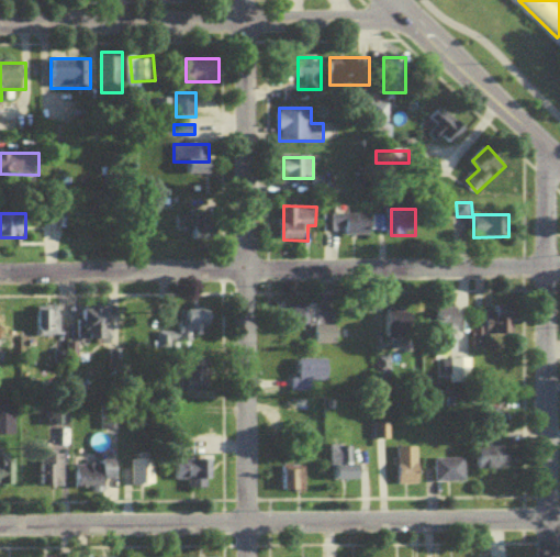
[(325,235),(374,235),(374,214),(325,214),(325,235)]
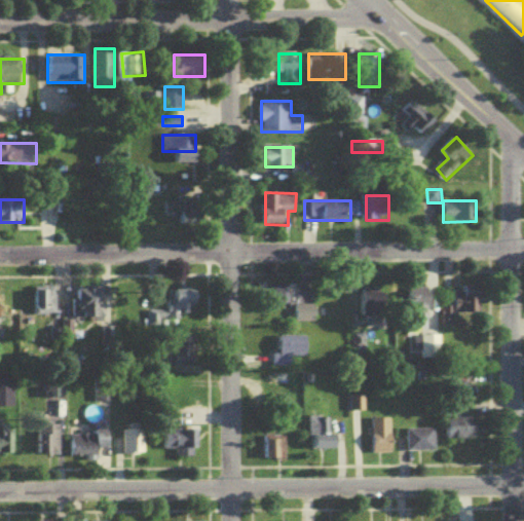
[(180,219),(195,231),(206,220),(190,207),(180,219)]
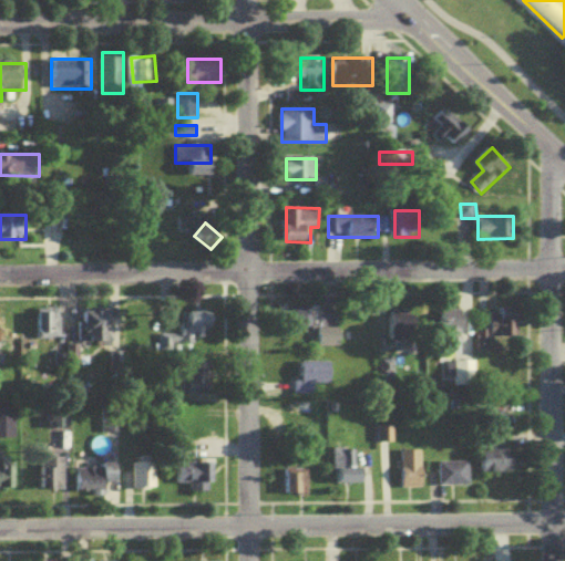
[(523,307),(493,307),(493,338),(523,338),(523,307)]
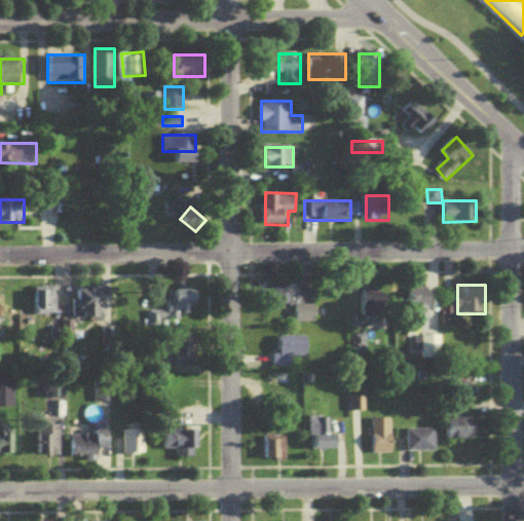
[(35,314),(58,314),(58,286),(35,286),(35,314)]
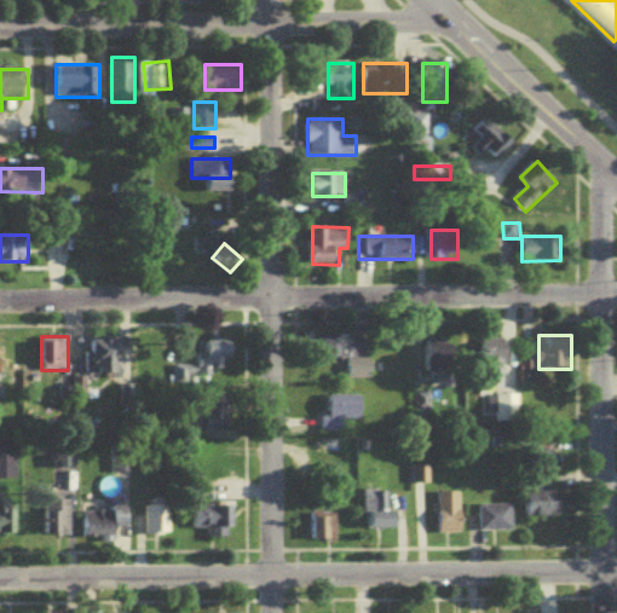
[(93,339),(93,375),(125,375),(125,339),(93,339)]
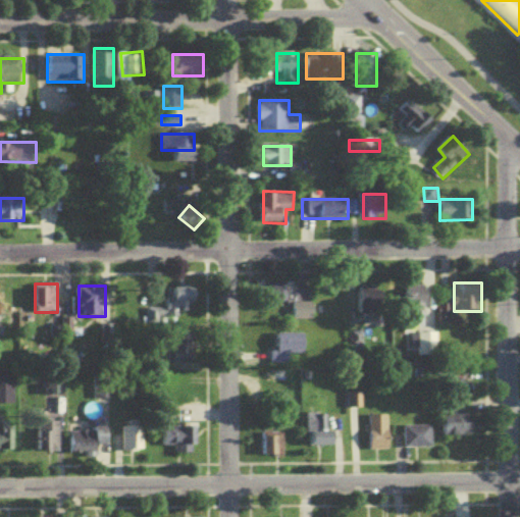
[(148,320),(179,319),(179,311),(198,311),(197,287),(177,287),(177,300),(168,300),(168,307),(148,307),(148,320)]
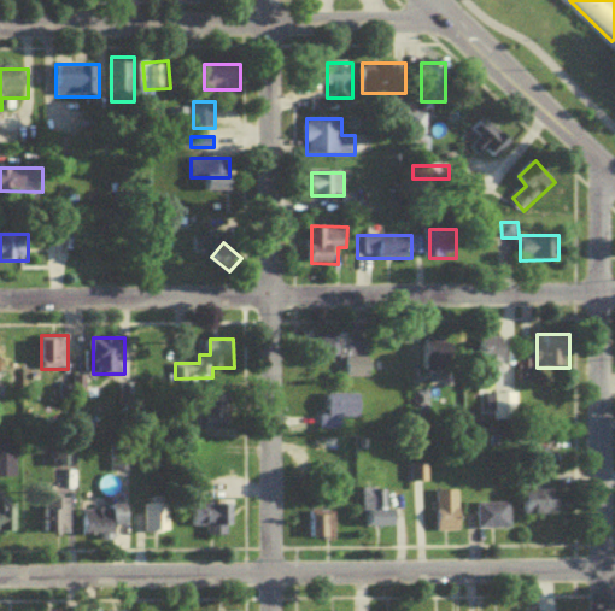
[(373,377),(373,357),(347,357),(347,377),(373,377)]
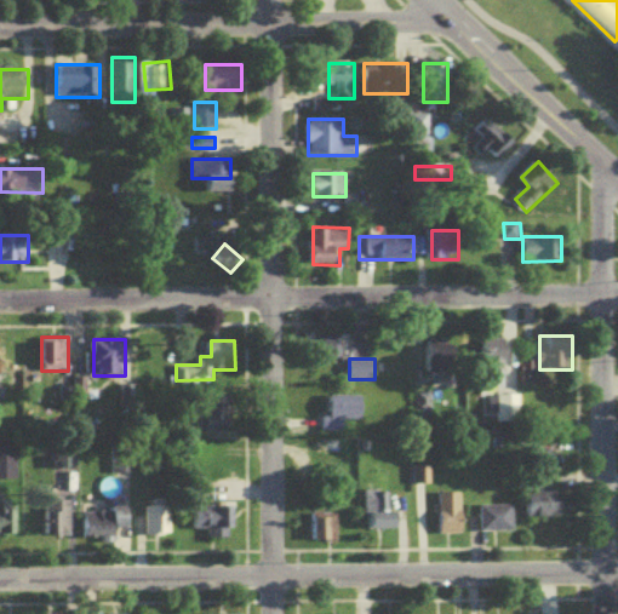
[(434,414),(434,394),(418,394),(418,414),(434,414)]
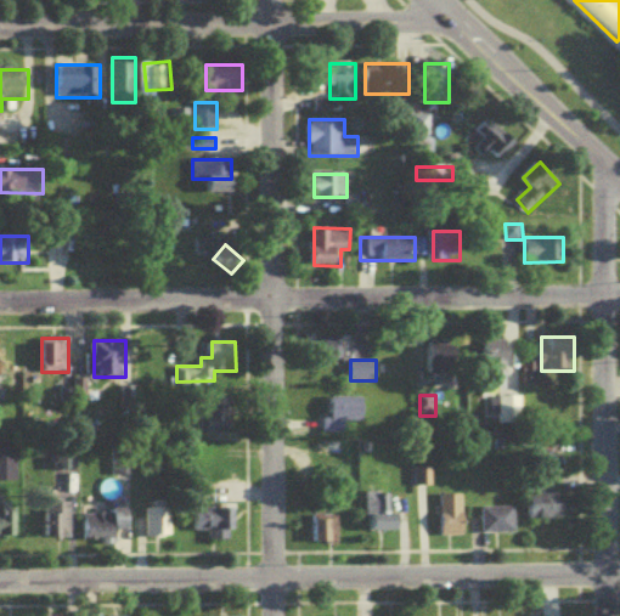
[(323,429),(366,429),(366,396),(333,396),(333,417),(323,417),(323,429)]
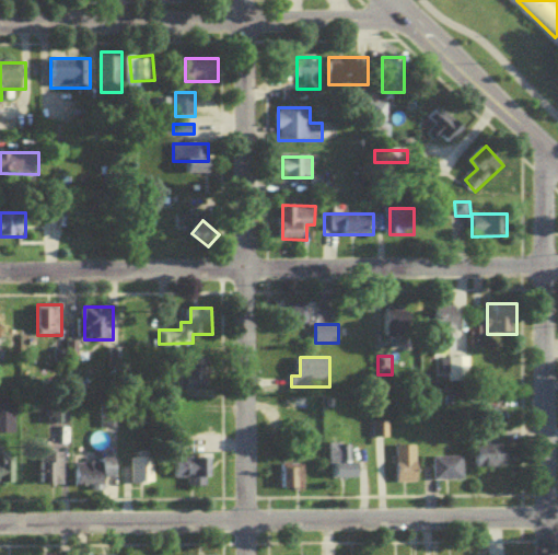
[(0,400),(0,434),(19,434),(19,401),(0,400)]
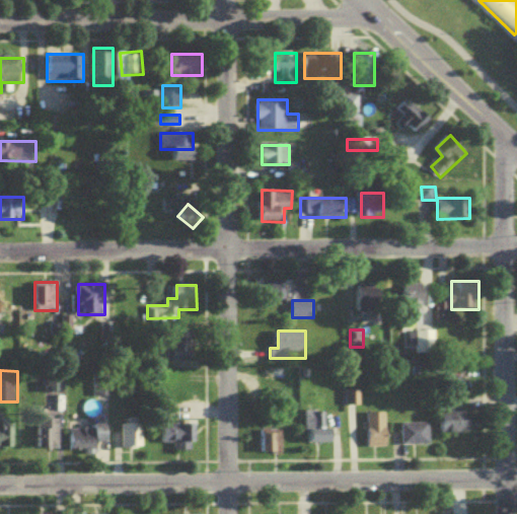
[(94,375),(94,393),(111,393),(111,375),(94,375)]
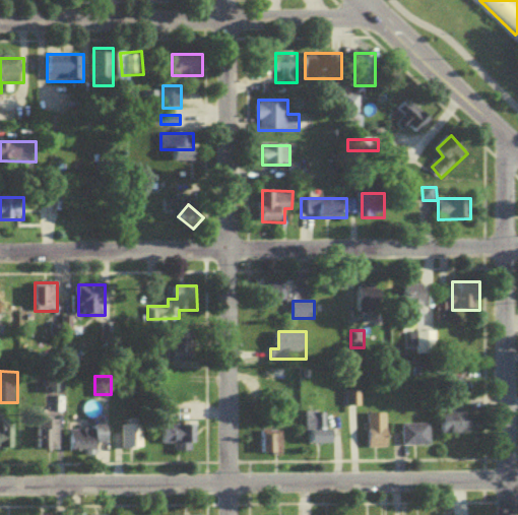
[(320,428),(320,410),(308,410),(308,443),(336,443),(336,428),(320,428)]
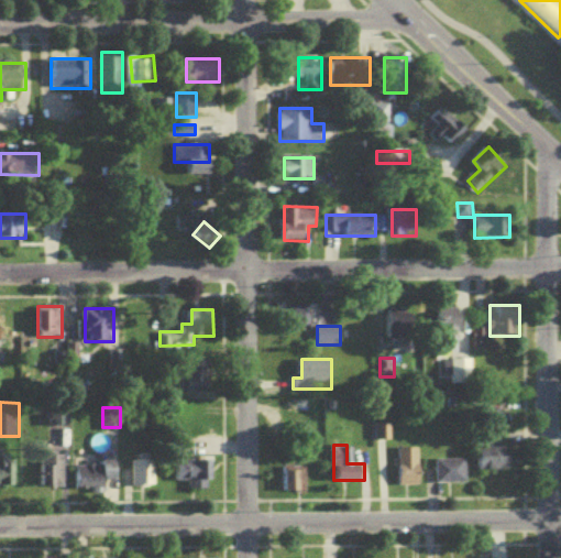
[(515,469),(515,446),(479,446),(479,469),(515,469)]
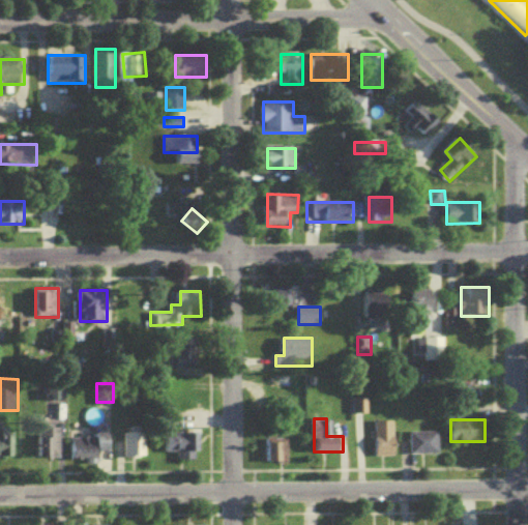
[(397,456),(397,420),(377,420),(377,456),(397,456)]
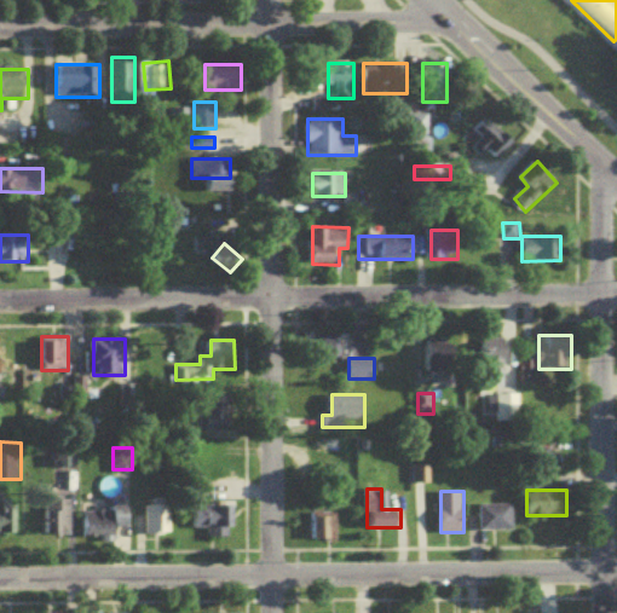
[(0,531),(16,532),(16,493),(0,493),(0,531)]
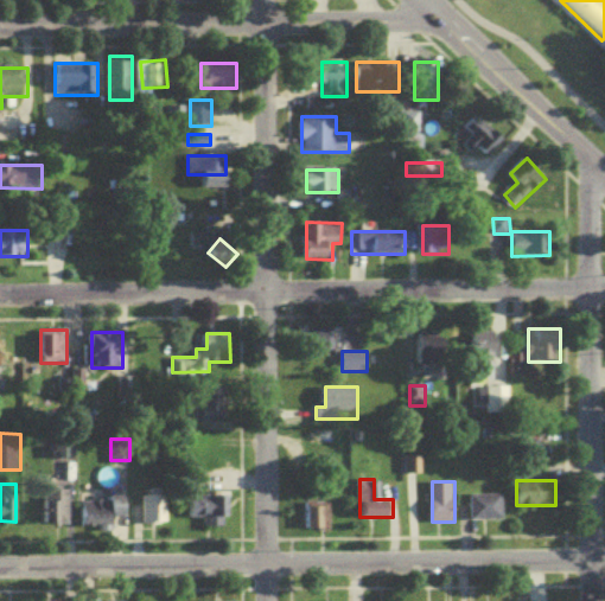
[(70,488),(48,488),(48,523),(70,523),(70,488)]
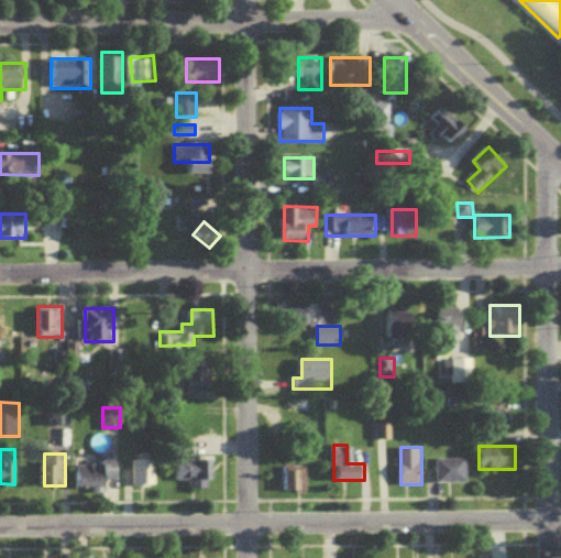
[(156,459),(134,459),(134,484),(156,484),(156,459)]
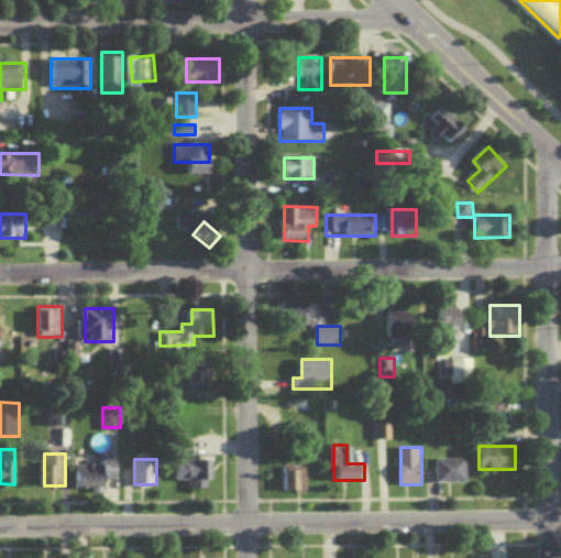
[(190,488),(213,488),(213,459),(176,459),(176,481),(190,481),(190,488)]
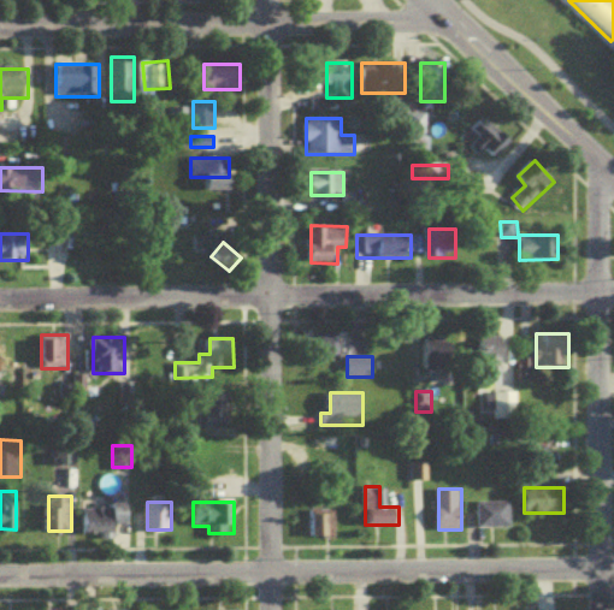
[(514,502),(480,502),(480,527),(514,527),(514,502)]
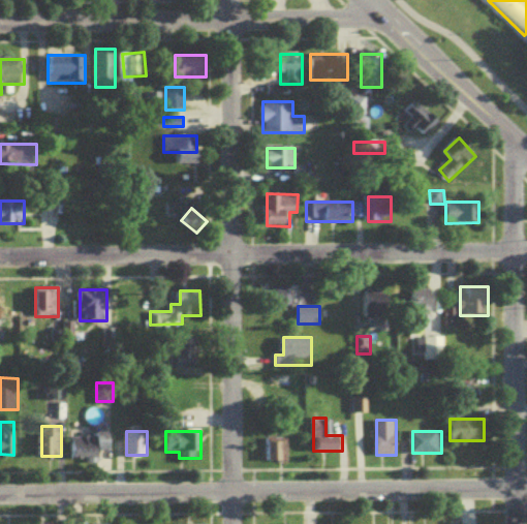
[(103,457),(103,435),(72,435),(72,457),(103,457)]
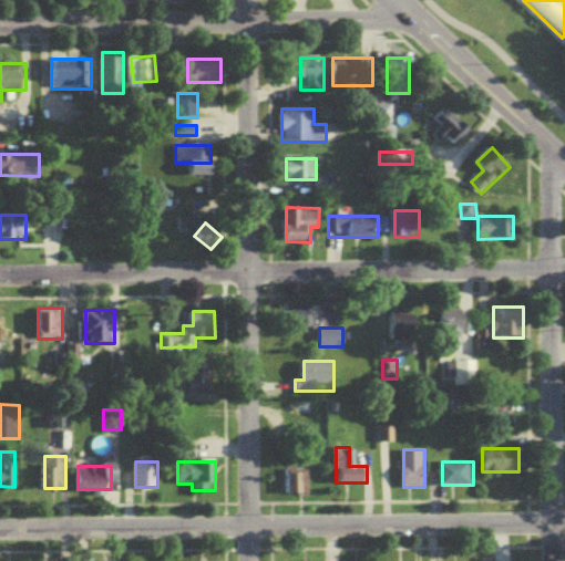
[(287,467),(287,491),(311,491),(311,467),(287,467)]
